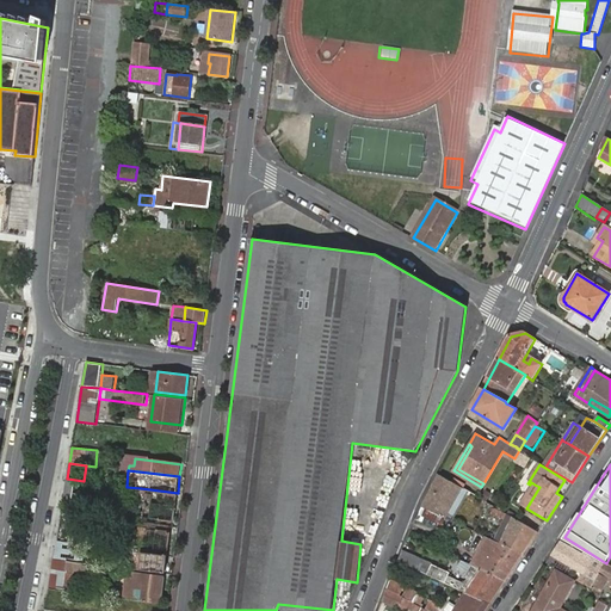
[(444,477),(438,474),(420,506),(445,518),(462,488),(444,477)]
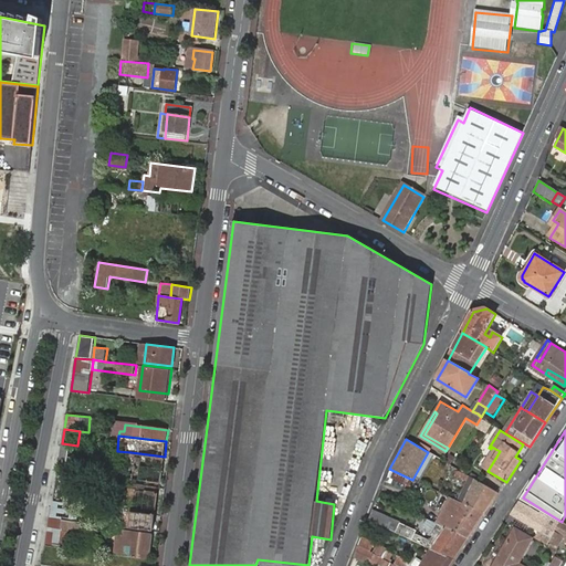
[(77,446),(62,443),(59,464),(77,467),(80,447),(77,446)]
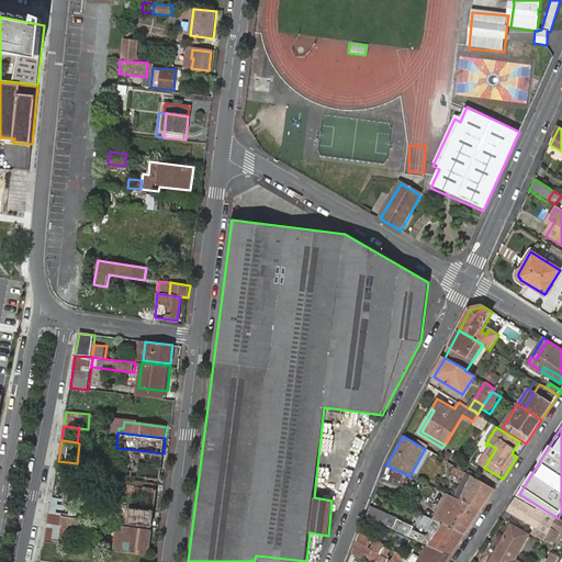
[(481,465),(484,468),(496,448),(492,446),(481,465)]
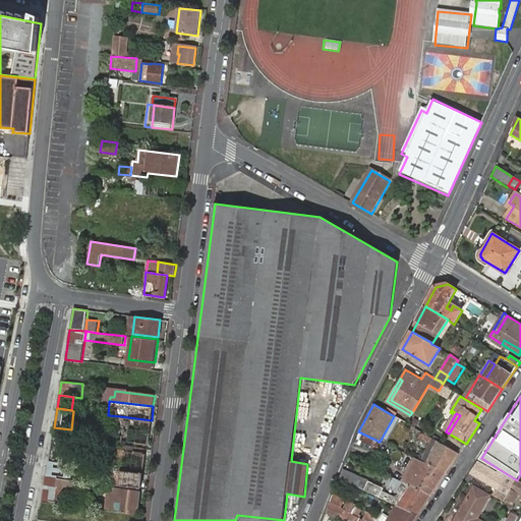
[(117,441),(149,444),(152,420),(120,416),(117,441)]
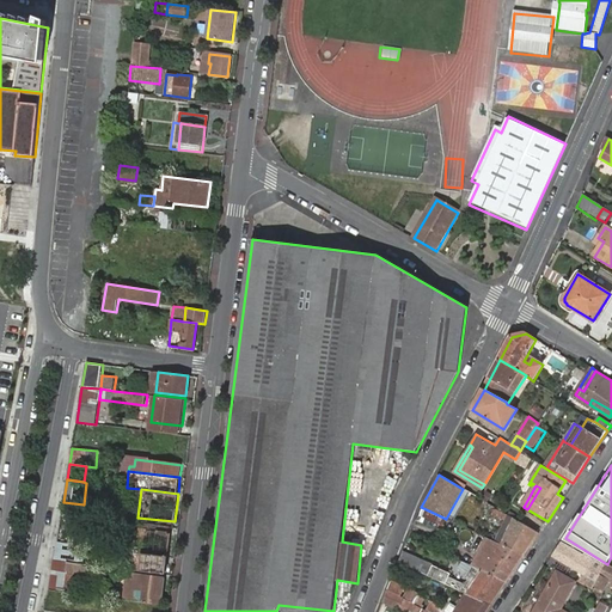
[(469,493),(463,489),(446,519),(452,521),(453,522),(470,493),(469,493)]
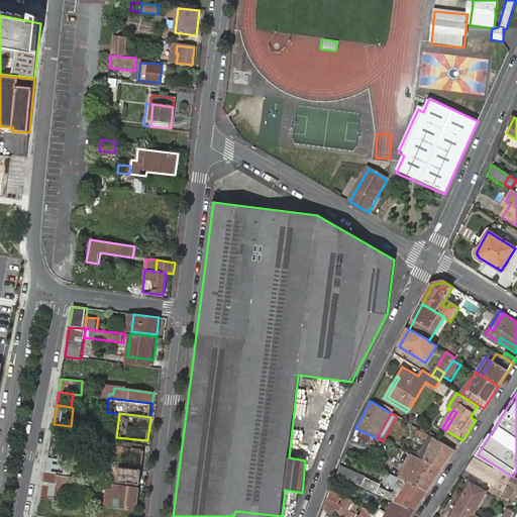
[(71,426),(54,424),(53,433),(69,435),(71,426)]
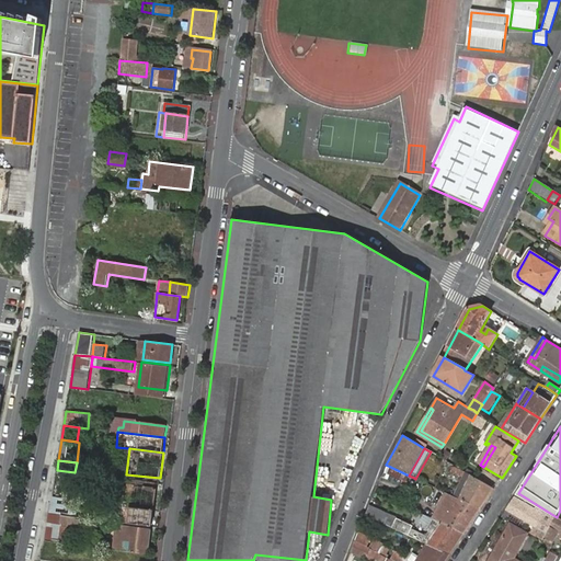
[(409,476),(386,465),(382,471),(404,481),(409,476)]
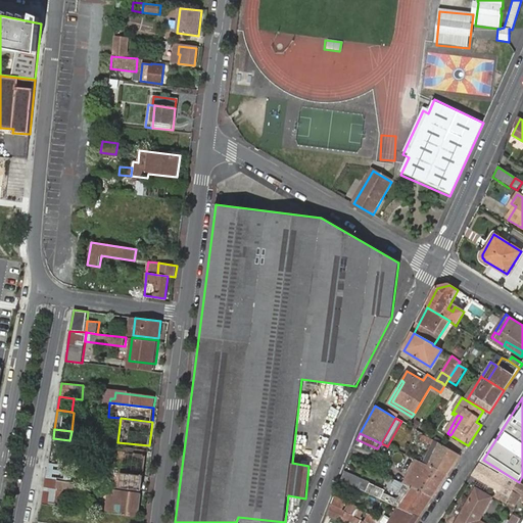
[(79,448),(79,441),(69,440),(53,438),(48,463),(70,466),(73,447),(79,448)]
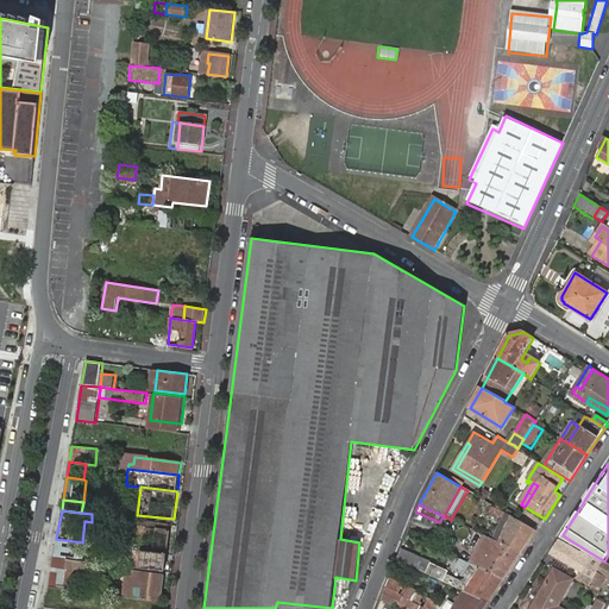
[(537,531),(512,516),(496,540),(522,552),(537,531)]
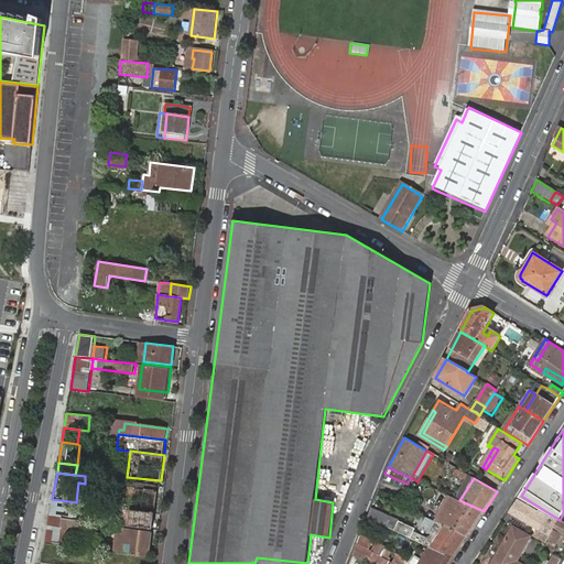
[(118,508),(154,513),(158,486),(108,479),(107,491),(117,492),(116,508),(118,508)]
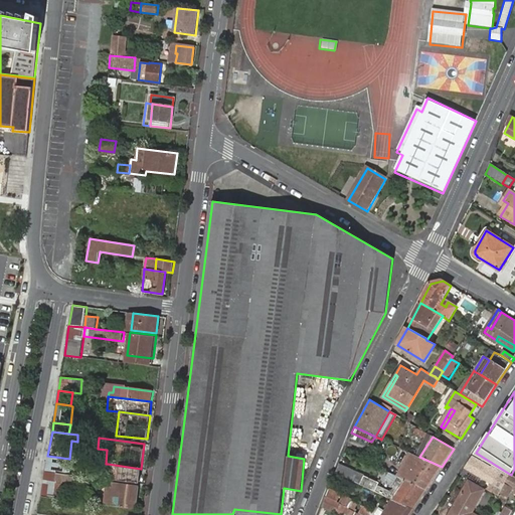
[(413,454),(406,466),(411,469),(412,468),(419,457),(413,454)]
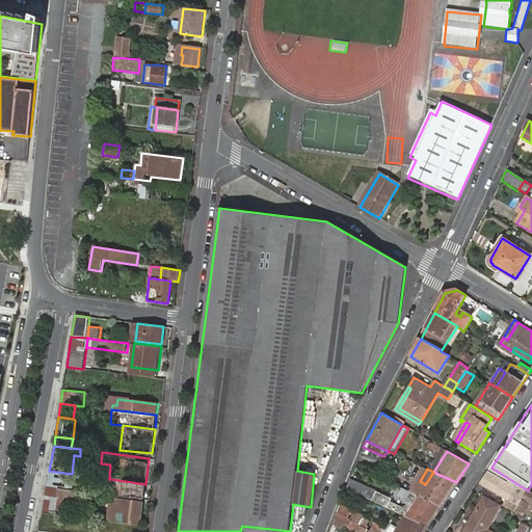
[(72,474),(49,471),(47,486),(73,489),(74,475),(72,474)]
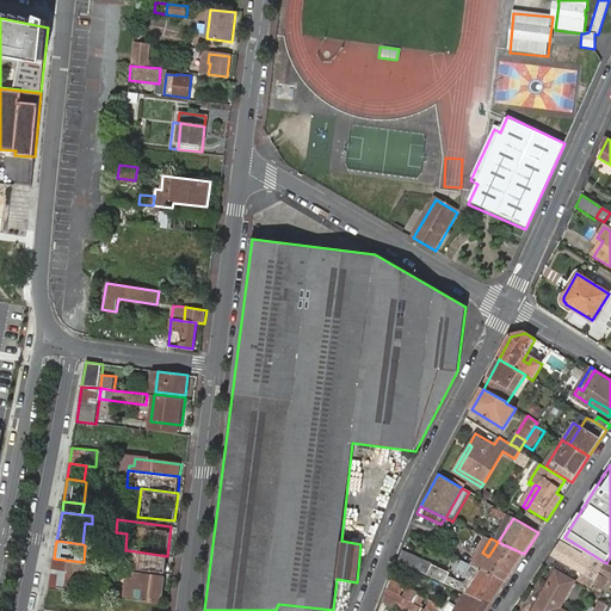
[(584,569),(579,578),(591,584),(606,563),(581,550),(581,551),(560,541),(551,554),(584,569)]
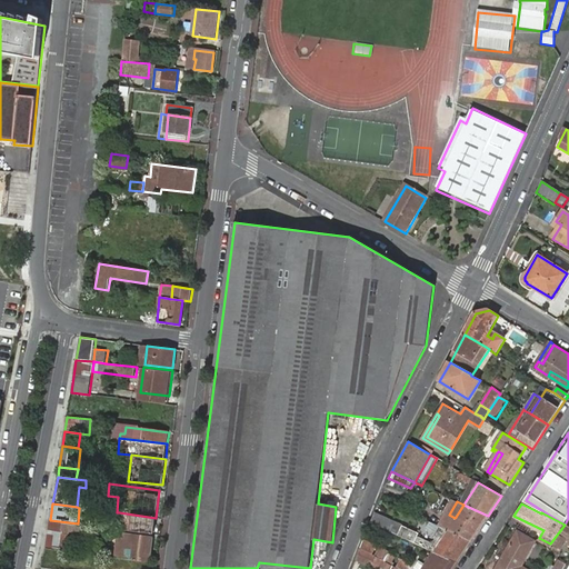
[(456,517),(455,518),(479,529),(488,516),(463,505),(456,517)]
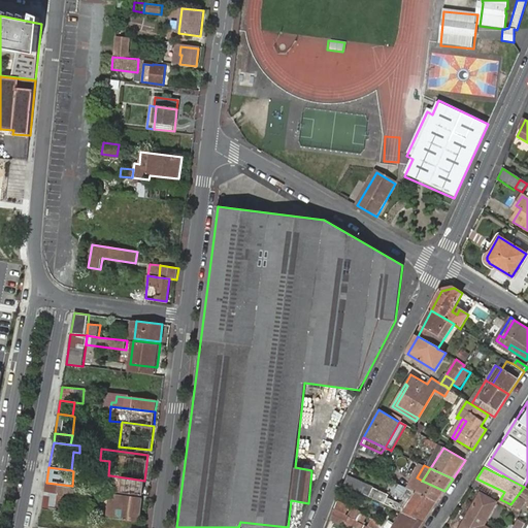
[(144,481),(110,475),(109,482),(117,484),(114,491),(142,495),(144,481)]
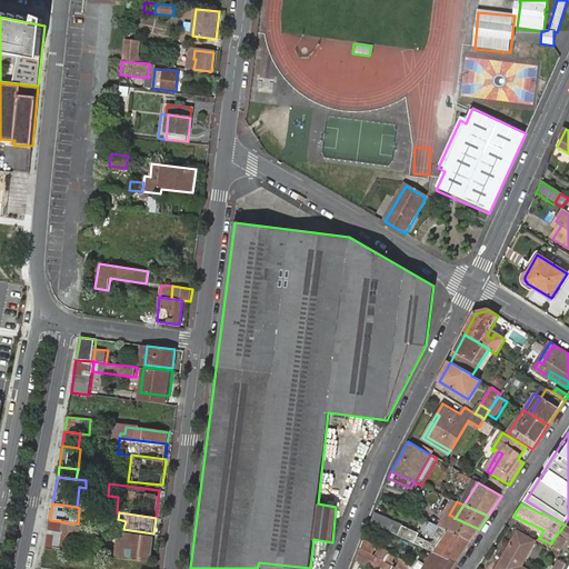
[(417,532),(373,512),(369,522),(411,541),(412,541),(429,550),(431,551),(457,563),(471,541),(448,530),(441,527),(438,526),(433,535),(436,536),(432,542),(416,536),(417,532)]
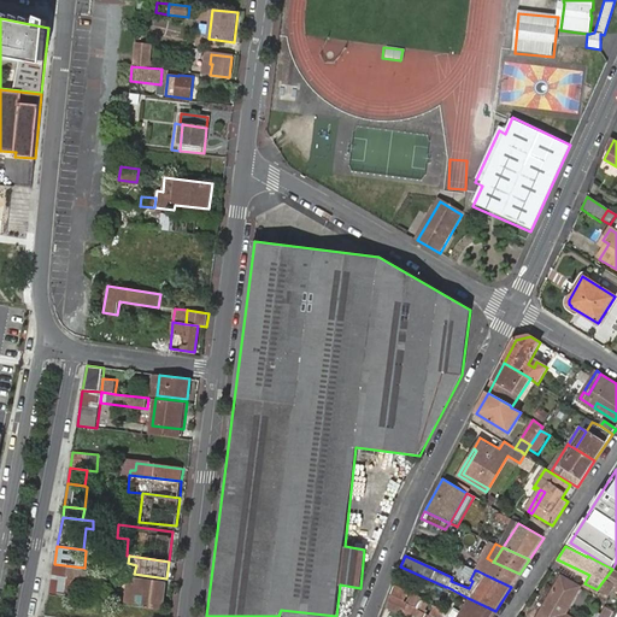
[(493,562),(487,558),(479,571),(486,575),(493,562)]
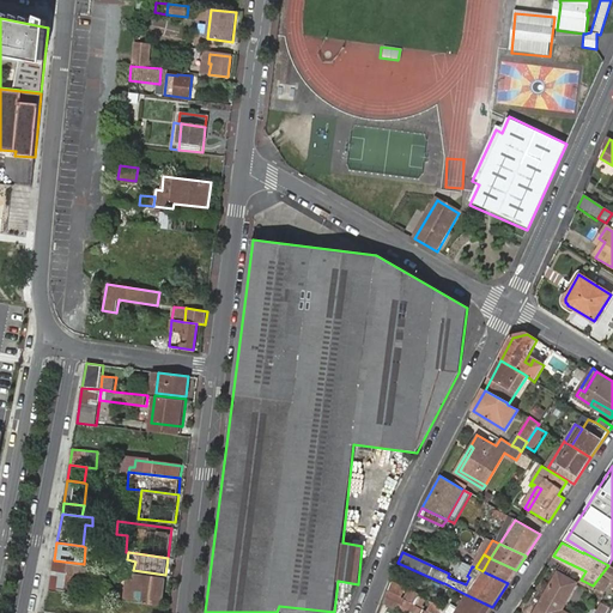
[(553,556),(547,563),(581,580),(586,571),(553,556)]
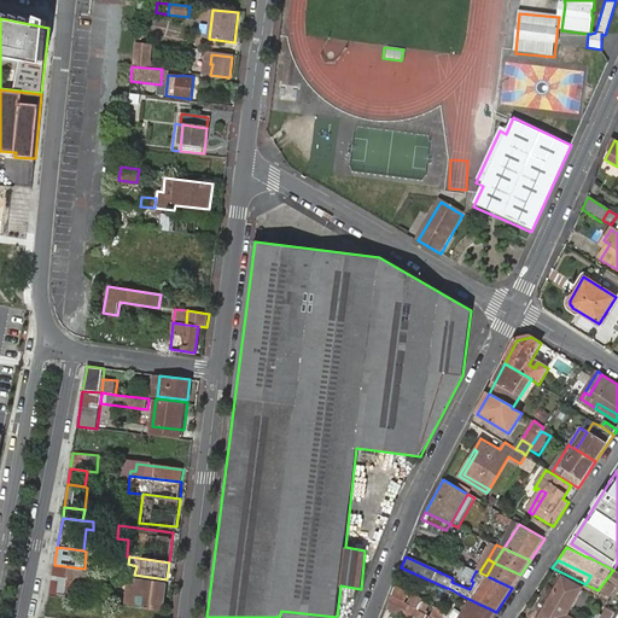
[(520,575),(494,563),(487,576),(512,588),(520,575)]
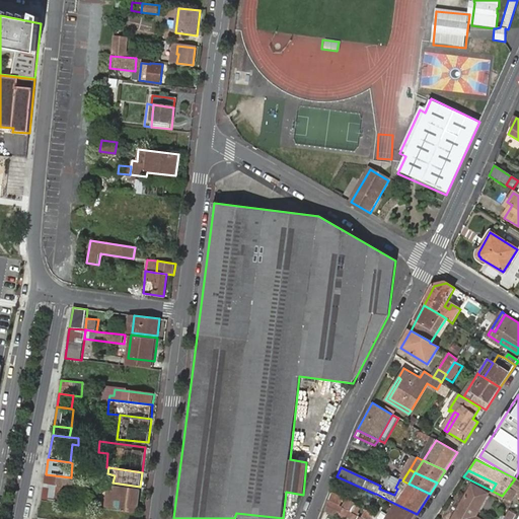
[(107,473),(106,483),(113,483),(115,475),(107,473)]
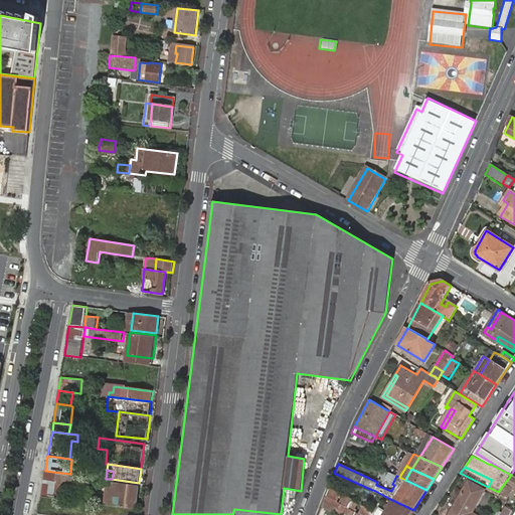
[(76,488),(78,475),(70,474),(45,471),(41,496),(43,496),(59,498),(61,486),(76,488)]
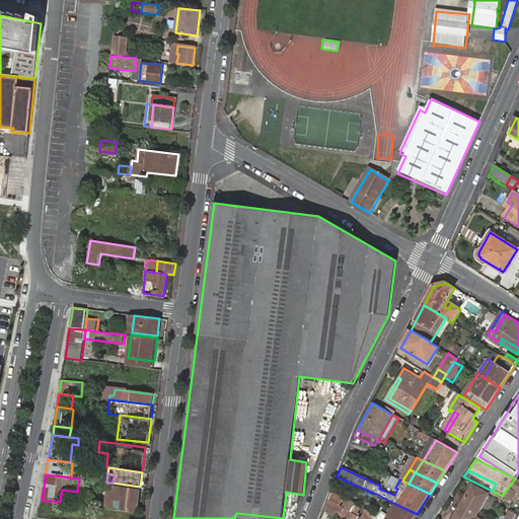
[(518,492),(518,480),(515,478),(502,496),(505,497),(503,500),(512,505),(518,492)]
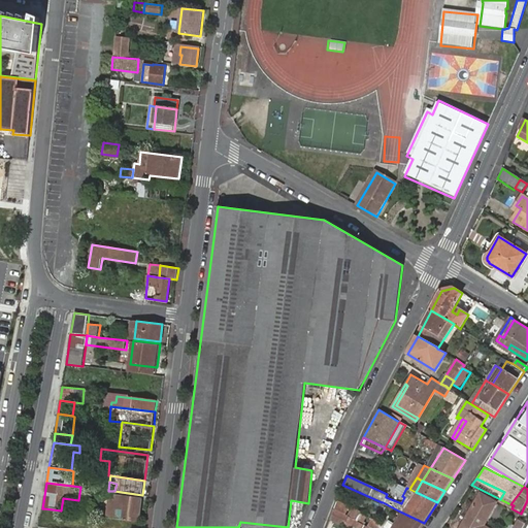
[(498,502),(482,494),(461,527),(489,527),(485,525),(498,502)]
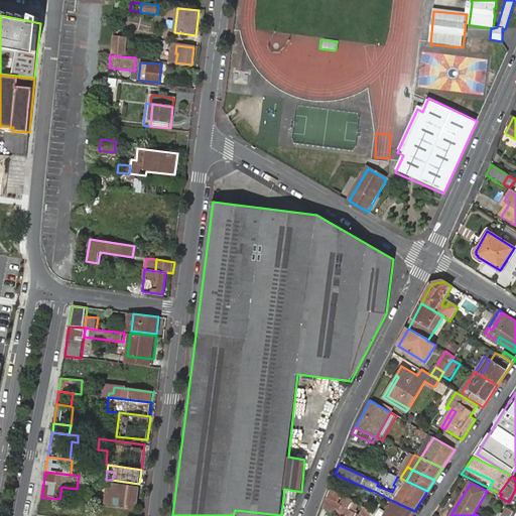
[(104,505),(136,509),(139,487),(116,484),(115,487),(106,486),(104,505)]
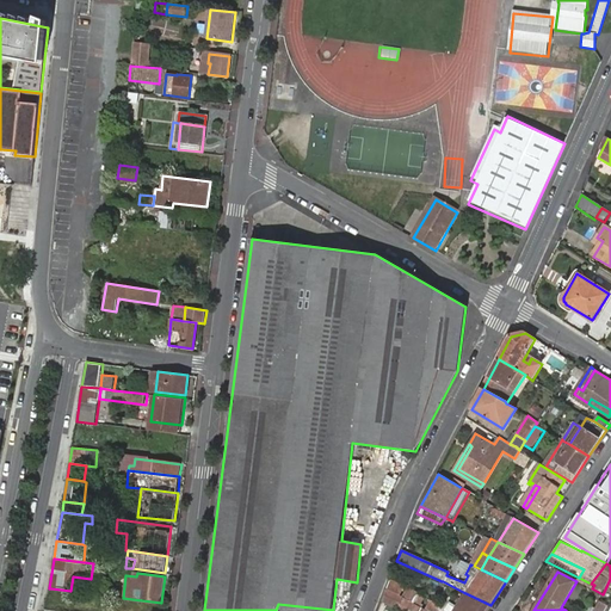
[(390,580),(387,588),(399,594),(402,587),(390,580)]
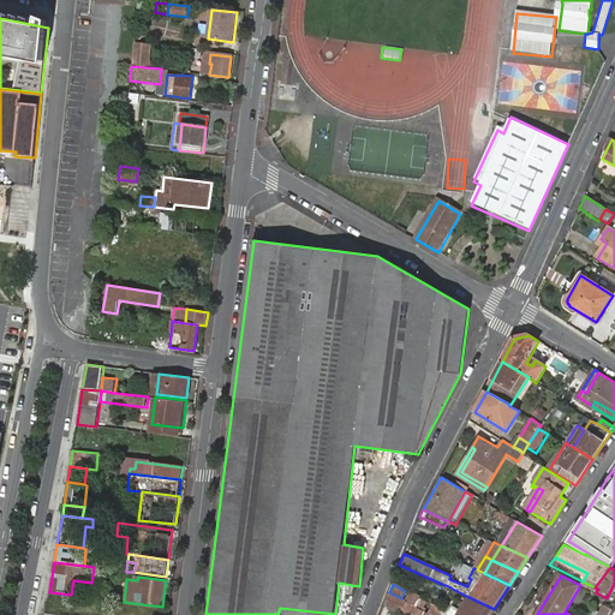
[(389,592),(384,604),(406,614),(408,611),(416,614),(429,614),(430,614),(417,608),(411,604),(401,598),(389,592)]
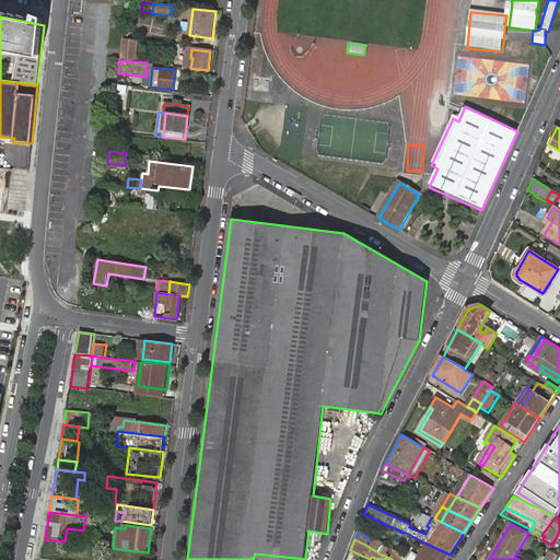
[(413,559),(445,559),(450,555),(424,543),(413,559)]
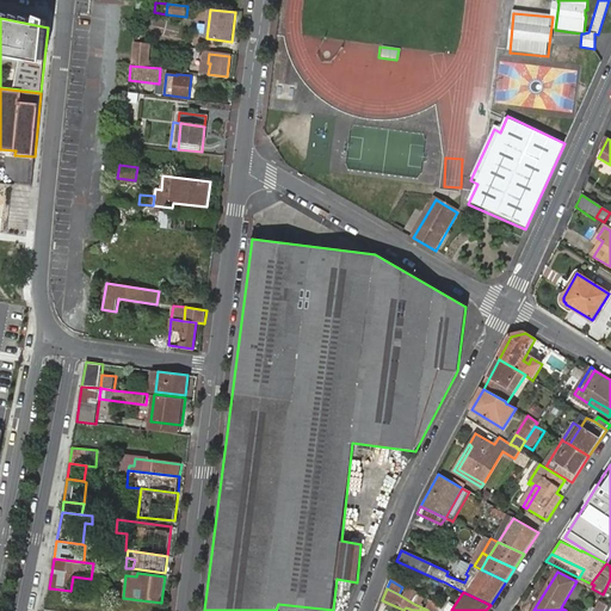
[(420,594),(414,604),(427,610),(432,600),(420,594)]
